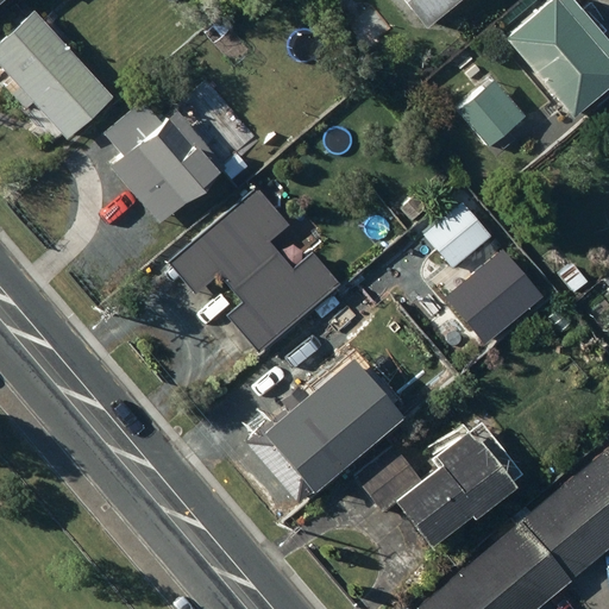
[(403,0),(426,26),(457,0),(403,0)]
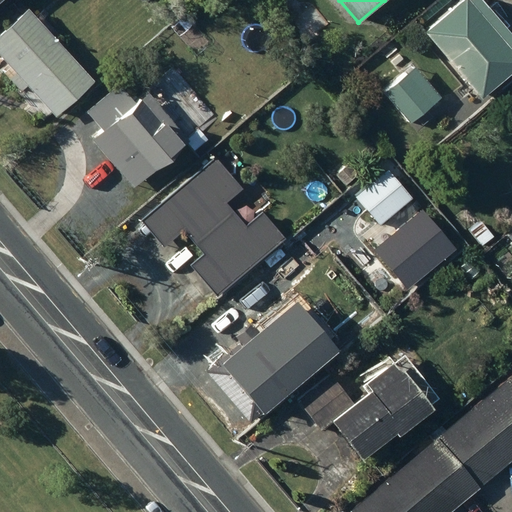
[(511,37),(504,28),(508,24),(496,11),(492,14),(479,0),(460,0),(425,32),(474,87),(441,117),(454,132),(489,101),(484,94),(511,69),(511,37)]
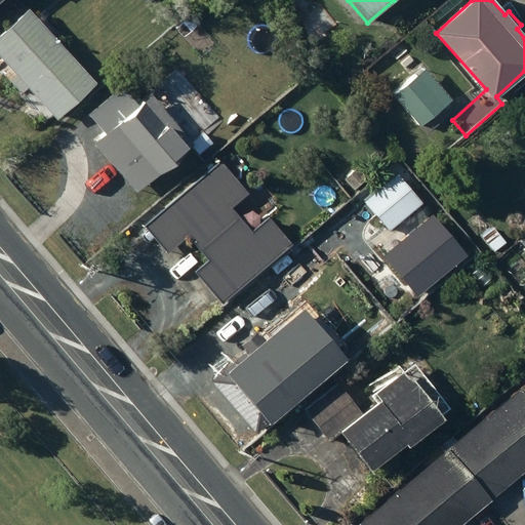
[(0,65),(4,62),(16,75),(8,81),(13,87),(61,45),(28,8),(0,34),(0,65)]
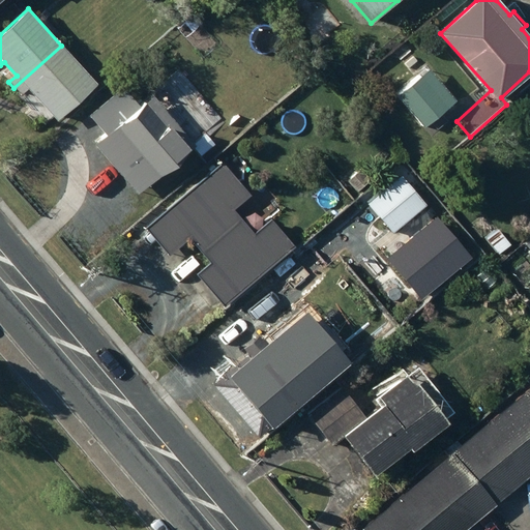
[(61,46),(13,88),(19,93),(26,87),(56,119),(95,83),(61,46)]
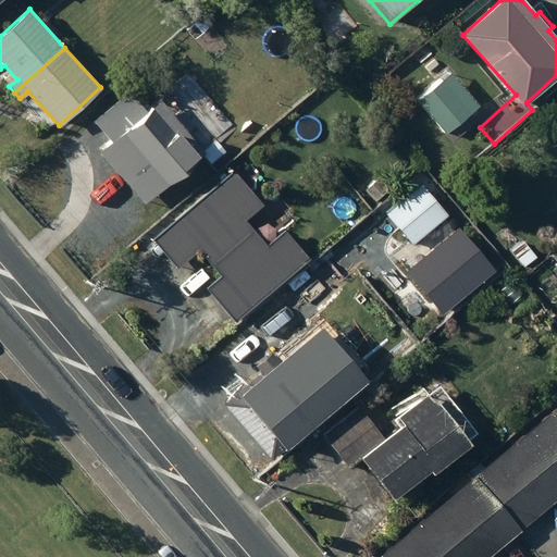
[(449,74),(419,102),(446,133),(477,104),(449,74)]
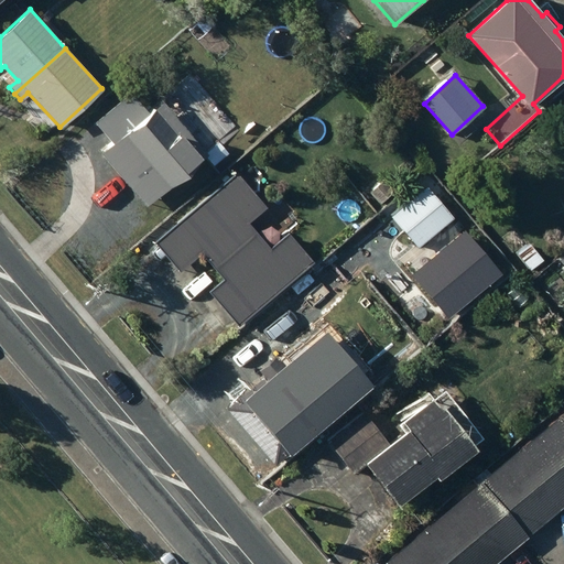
[(162,104),(101,153),(144,206),(217,145),(204,130),(192,140),(162,104)]
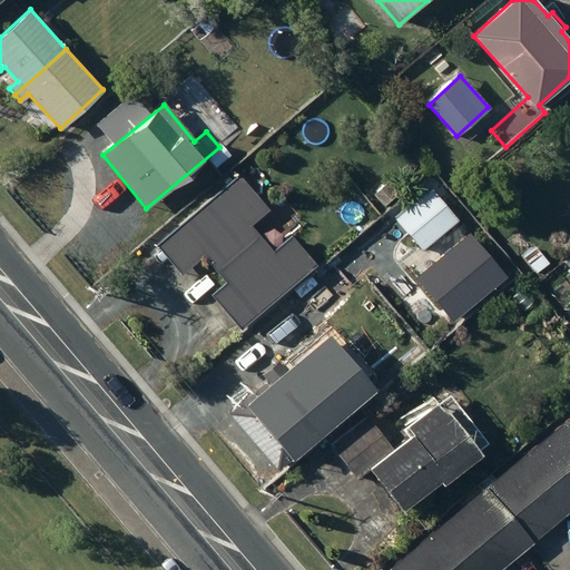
[(238,174),(156,245),(180,275),(203,256),(214,271),(257,233),(251,225),(268,208),(238,174)]
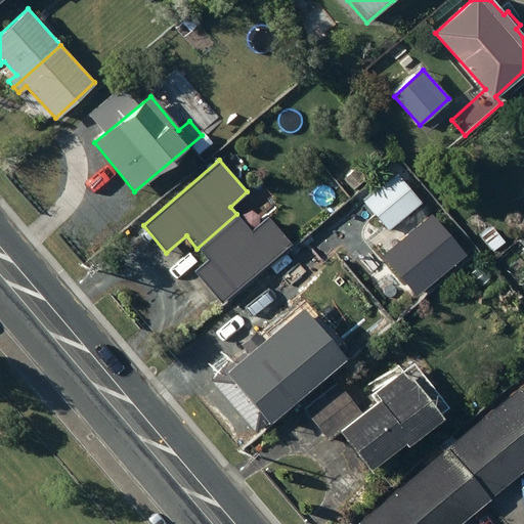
[(191,253),(202,264),(194,270),(222,303),(290,245),(266,216),(250,230),(236,214),(197,249),(191,253)]
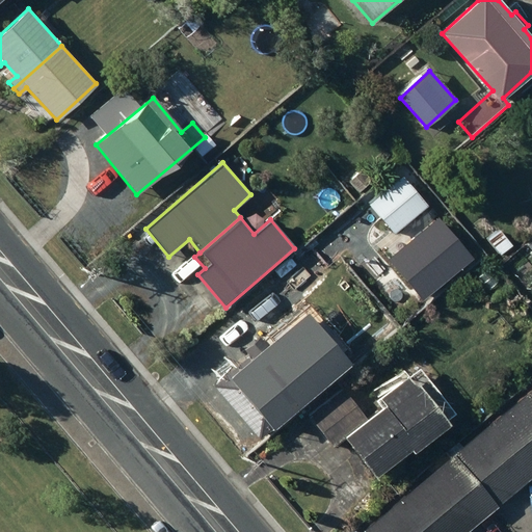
[(486,241),(500,255),(511,243),(498,230),(486,241)]
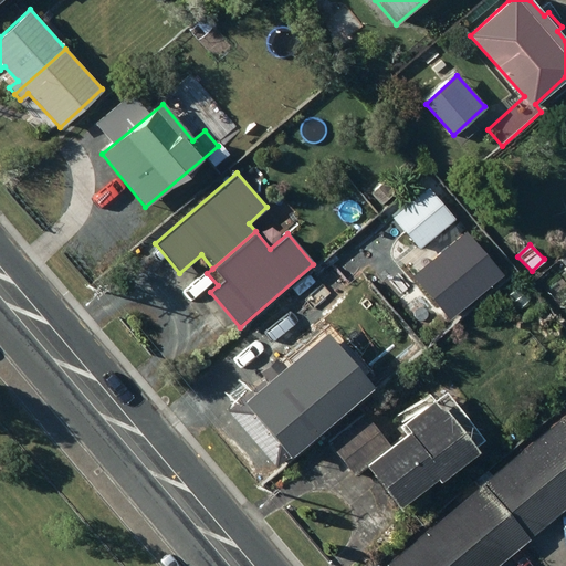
[(334,263),(300,293),(327,324),(362,294),(334,263)]
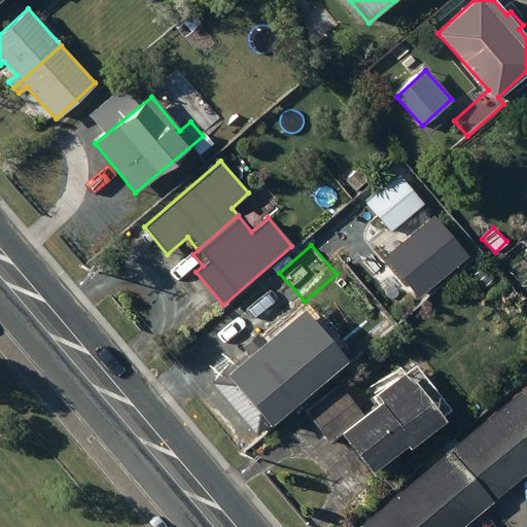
[(467,268),(483,285),(493,277),(477,259),(467,268)]
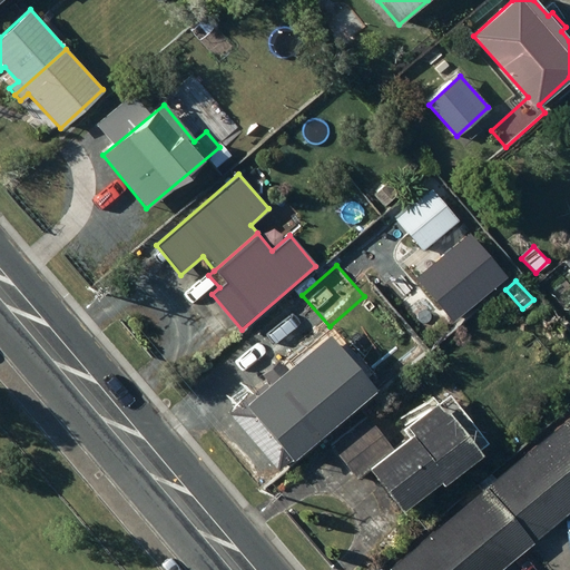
[(292,359),(247,400),(293,450),(337,408),(292,359)]
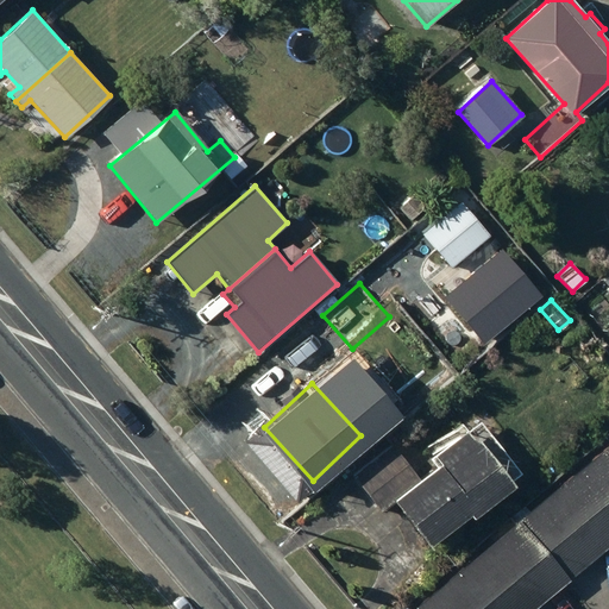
[(391,445),(351,478),(378,512),(390,502),(427,548),(469,514),(472,518),(513,485),(477,441),(476,444),(464,429),(433,454),(440,463),(420,479),(391,445)]
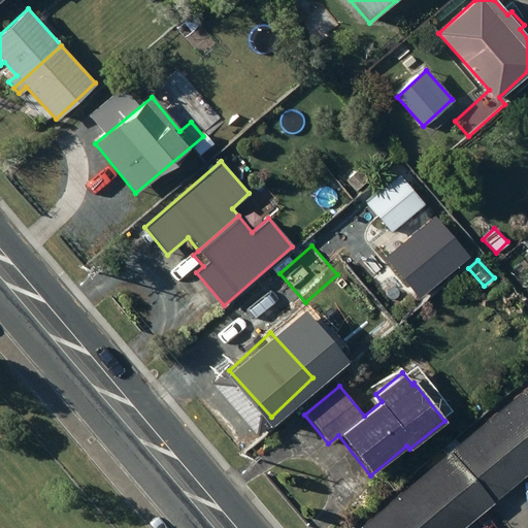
[(527,385),(451,451),(493,501),(527,472),(527,385)]
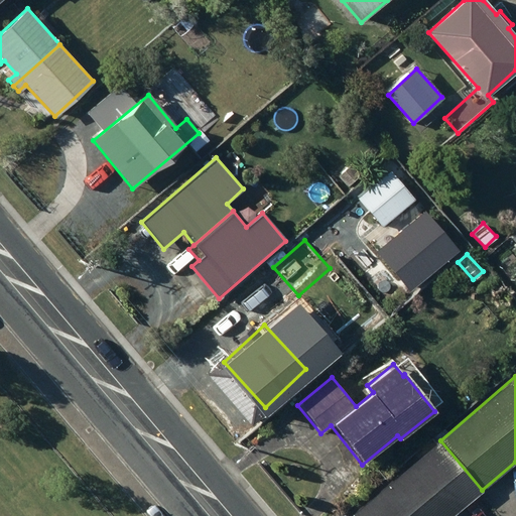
[(440,440),(352,515),(353,515),(452,515),(482,490),(440,440)]
